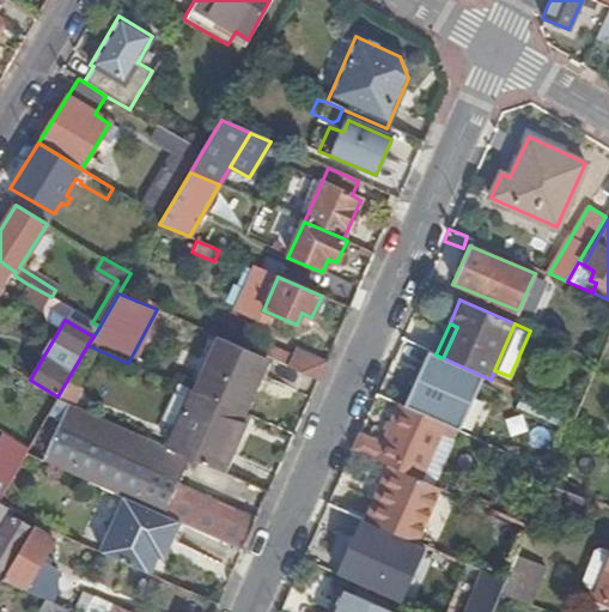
[(223,339),(199,394),(243,414),(268,358),(265,357),(223,339)]
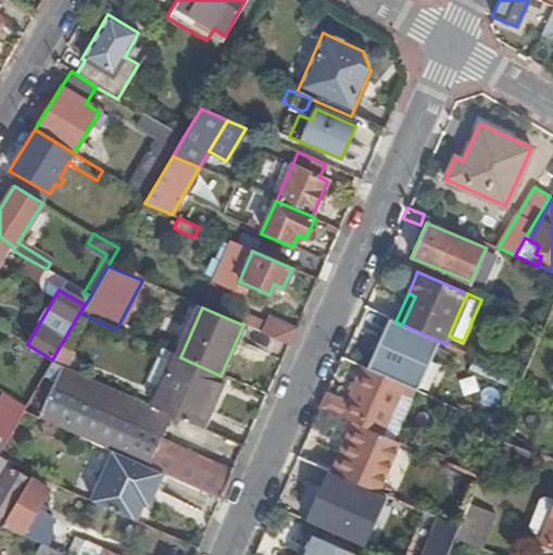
[(404,331),(405,326),(402,325),(396,322),(364,307),(353,332),(348,345),(382,362),(397,329),(404,331)]
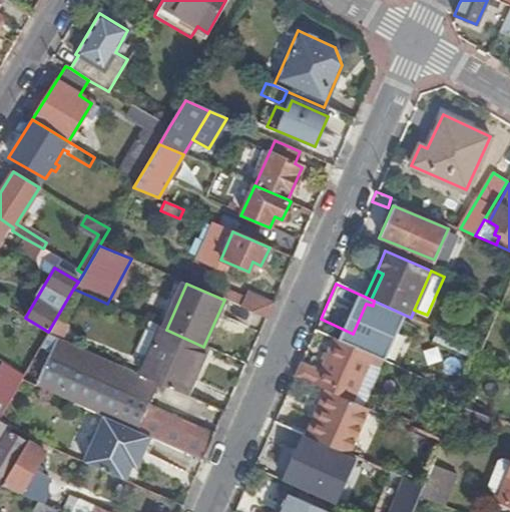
[(225,291),(221,299),(224,300),(239,307),(243,299),(225,291)]
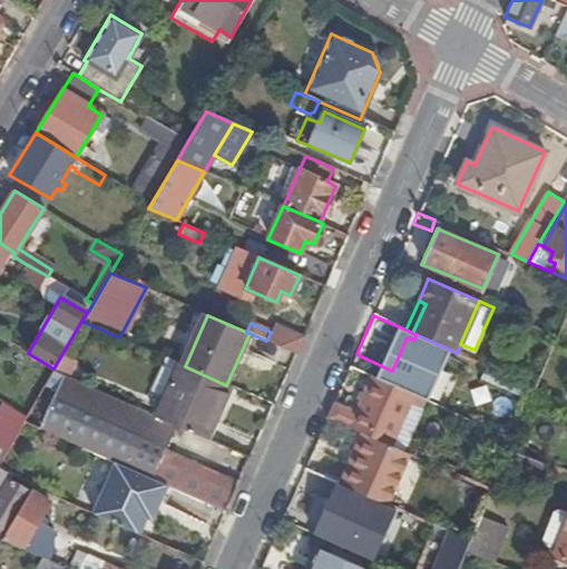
[(271,332),(266,341),(295,354),(302,337),(274,325),(271,332)]
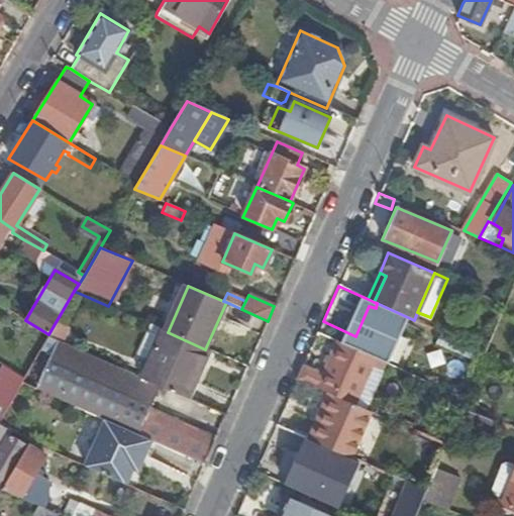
[(142,356),(153,363),(168,332),(156,327),(142,356)]
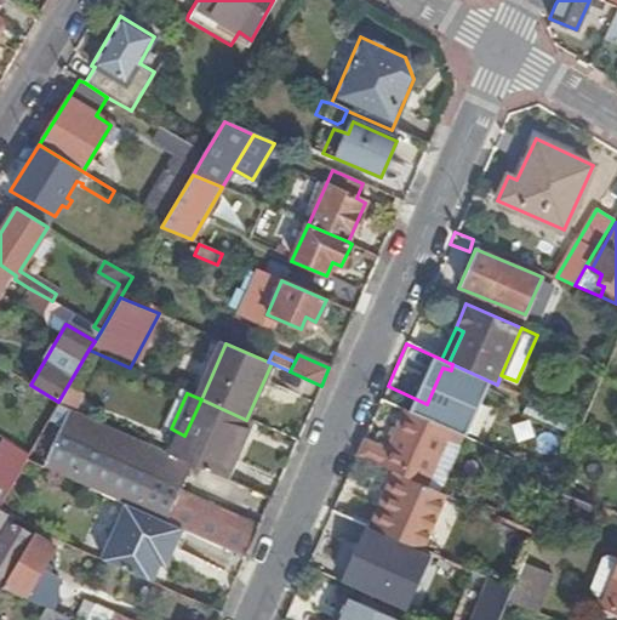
[(175,458),(190,465),(224,479),(251,421),(246,420),(201,399),(184,436),(175,458)]
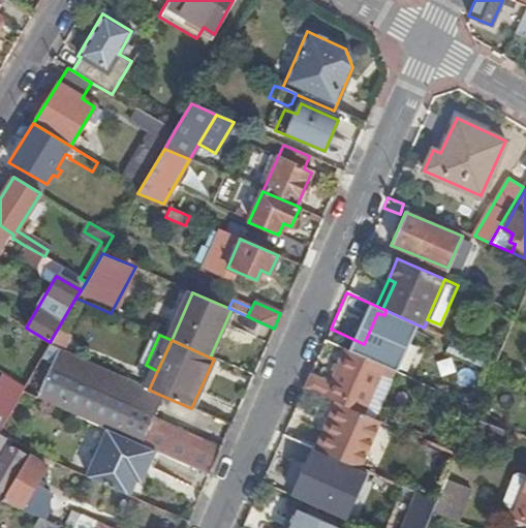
[(154,449),(209,474),(220,448),(152,418),(162,396),(149,390),(49,343),(24,386),(23,390),(106,428),(154,449)]
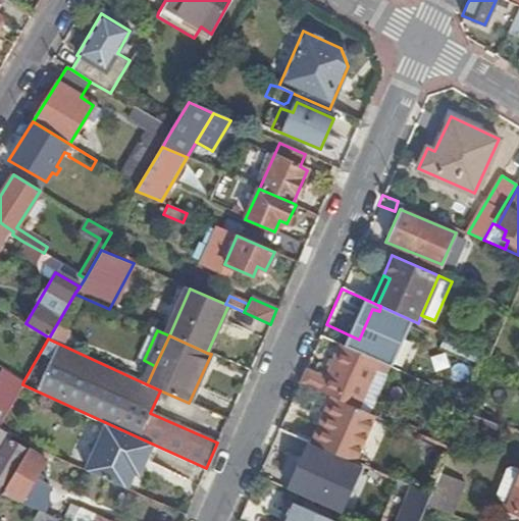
[(357,356),(359,351),(341,344),(339,348),(357,356)]
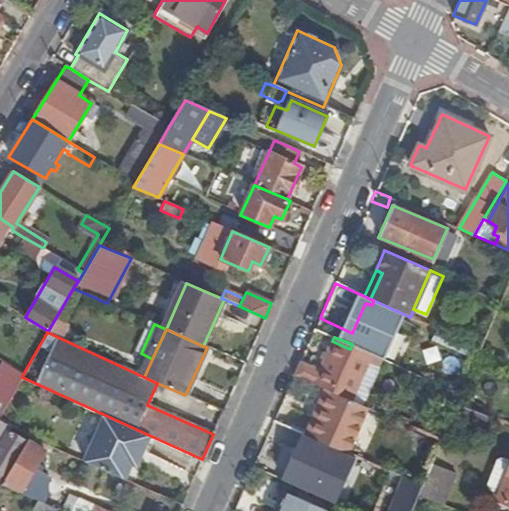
[(372,354),(402,367),(409,352),(379,338),(372,354)]
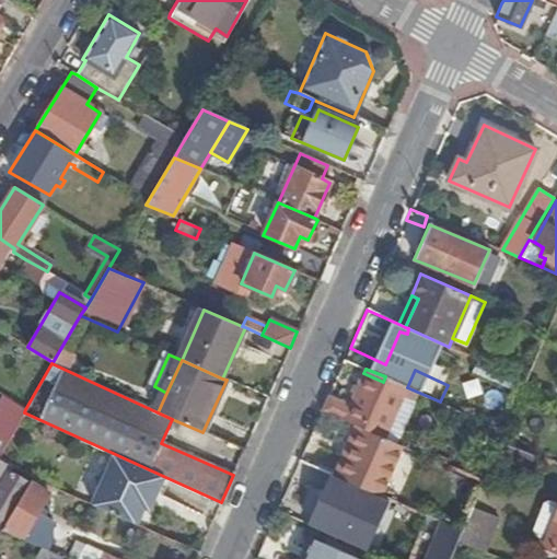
[(384,438),(407,387),(385,376),(383,382),(363,373),(350,405),(369,414),(362,428),(384,438)]
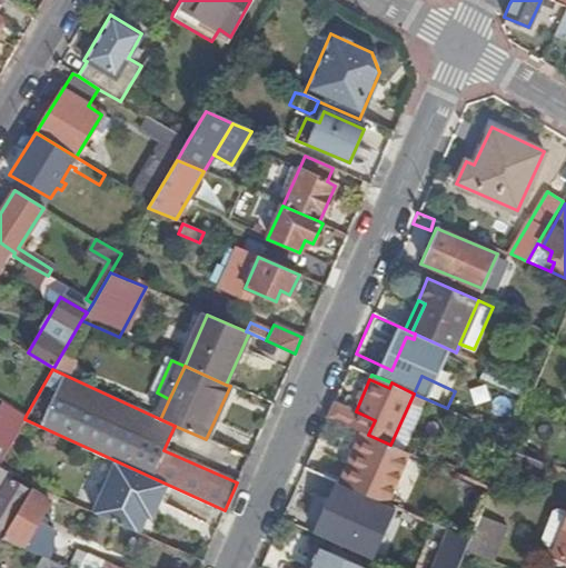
[(356,411),(334,401),(327,416),(349,426),(356,411)]
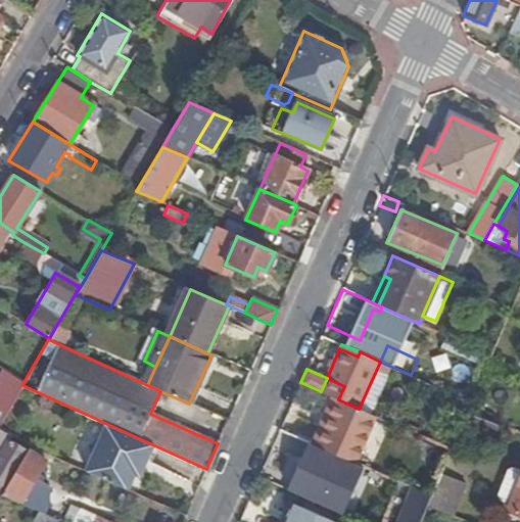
[(321,391),(338,399),(344,386),(327,378),(321,391)]
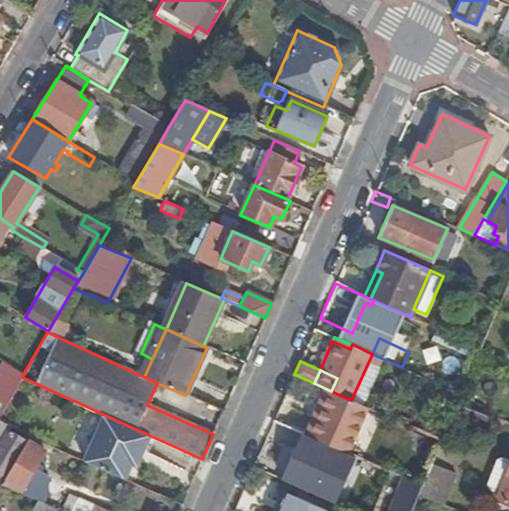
[(0,406),(4,409),(21,378),(9,372),(0,387),(0,406)]
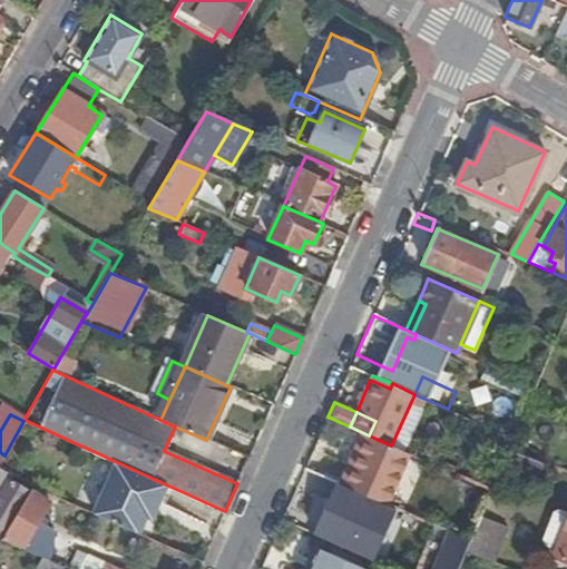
[(410,454),(391,445),(369,435),(346,487),(388,504),(410,454)]
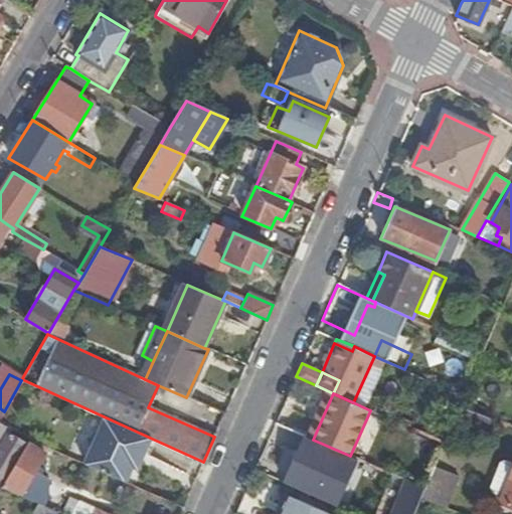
[(484,432),(489,416),(459,405),(453,419),(484,432)]
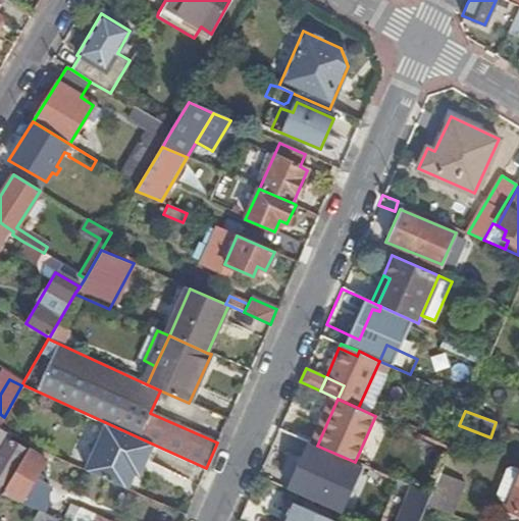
[(85,470),(126,487),(134,472),(139,460),(144,461),(152,444),(105,422),(98,439),(92,439),(88,449),(91,455),(85,470)]
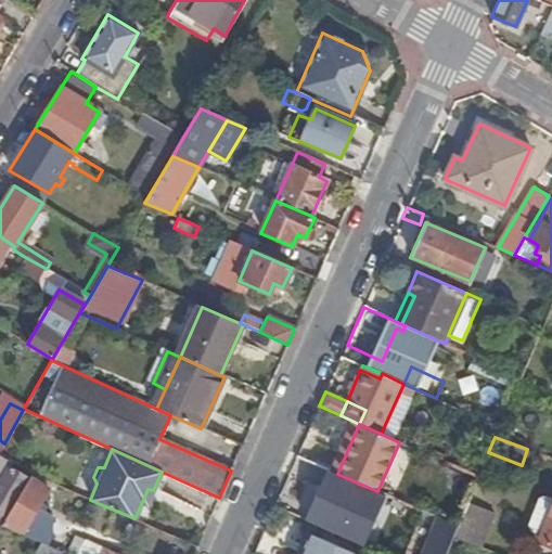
[(393,498),(377,491),(337,474),(297,455),(290,473),(347,499),(349,497),(371,506),(373,505),(386,511),(393,498)]
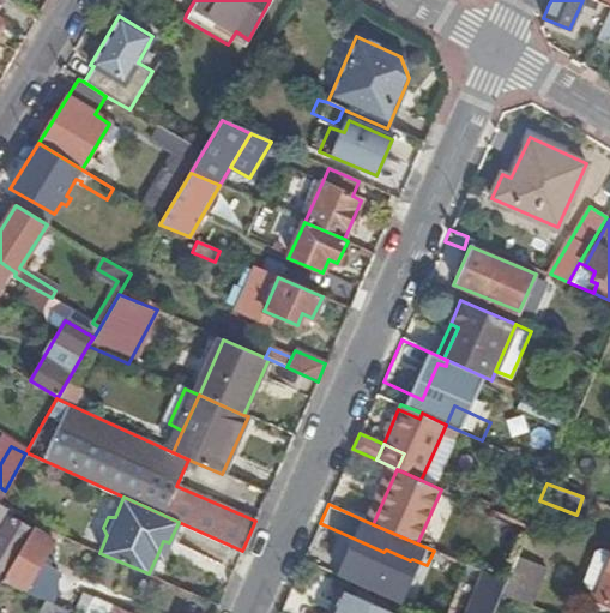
[(0,583),(1,581),(32,529),(10,517),(11,514),(0,506),(0,583)]
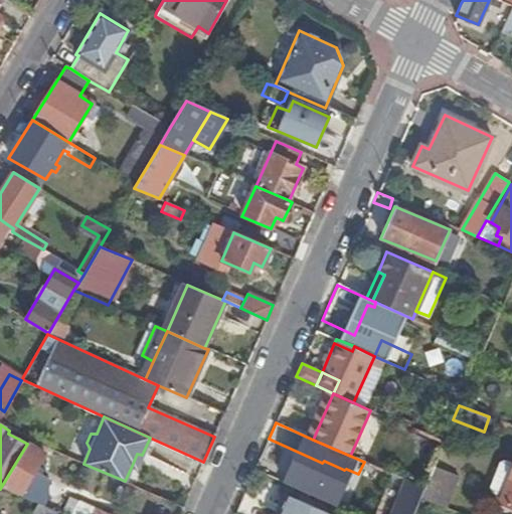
[(43,453),(27,444),(1,487),(19,494),(43,453)]
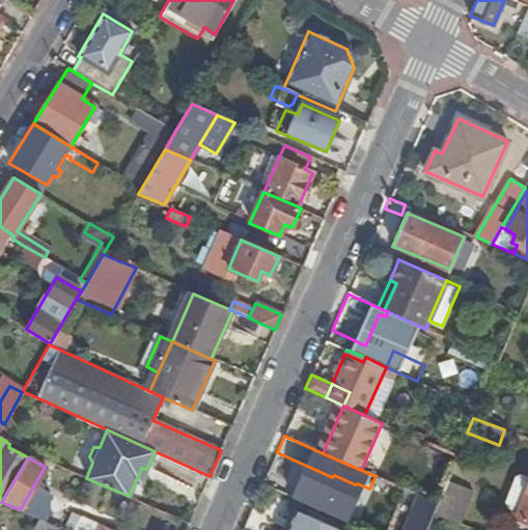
[(141,468),(136,480),(141,482),(146,469),(141,468)]
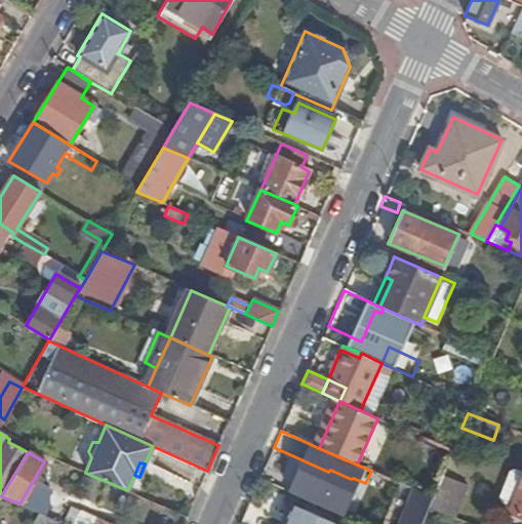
[(521,471),(515,468),(510,471),(498,496),(502,501),(512,506),(510,512),(521,516),(521,471)]
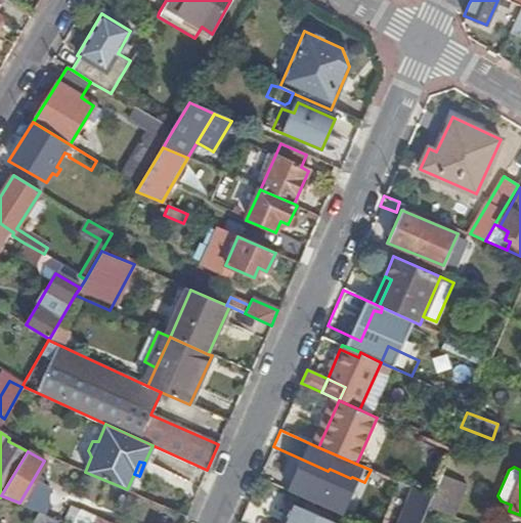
[(466,482),(441,473),(431,497),(427,506),(452,515),(466,482)]
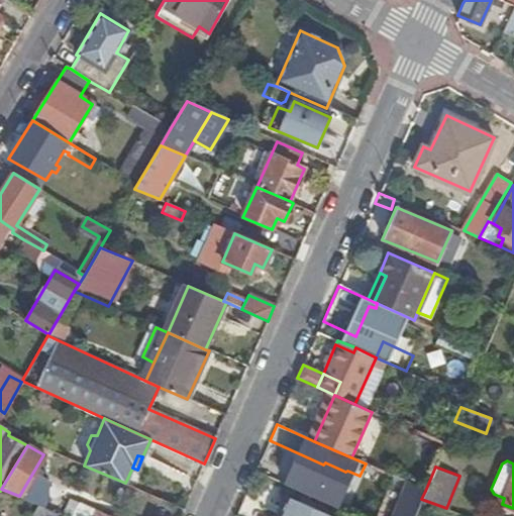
[(414,515),(421,499),(425,491),(392,476),(389,484),(404,491),(393,515),(414,515)]
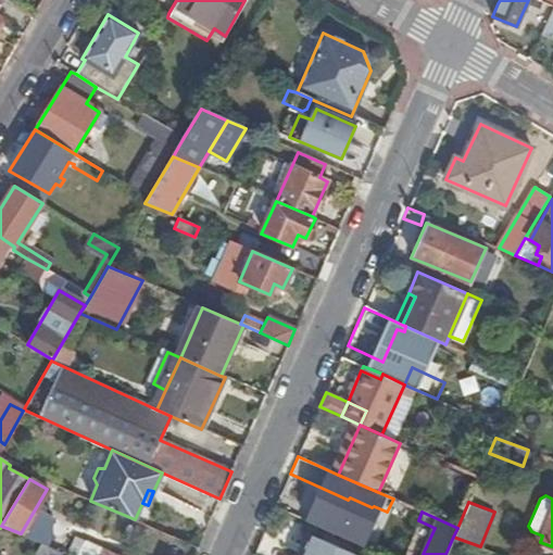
[(306,554),(314,534),(309,531),(300,552),(306,554)]
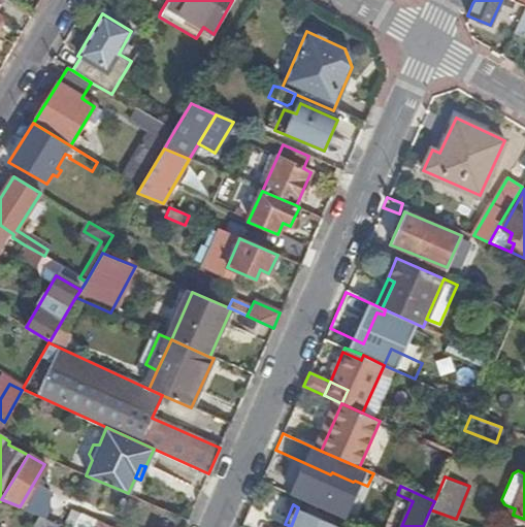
[(334,526),(335,524),(298,507),(291,526),(285,524),(283,526),(334,526)]
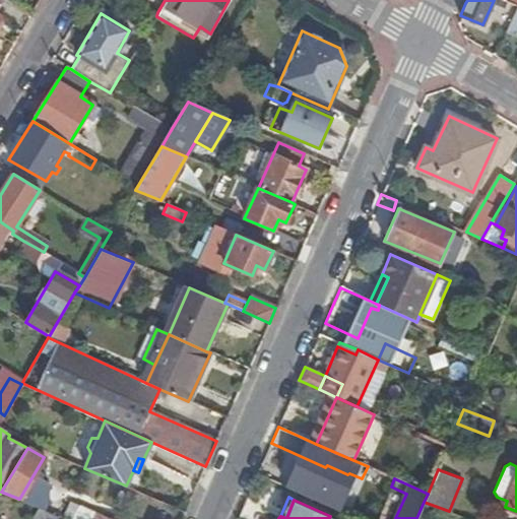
[(340,511),(347,513),(350,507),(343,503),(340,511)]
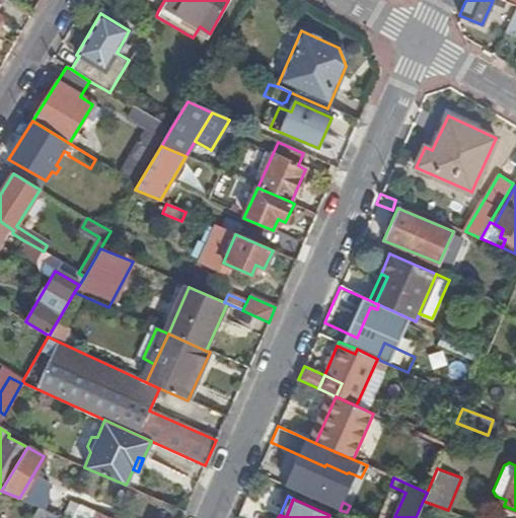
[(56,517),(59,515),(41,507),(32,517),(56,517)]
